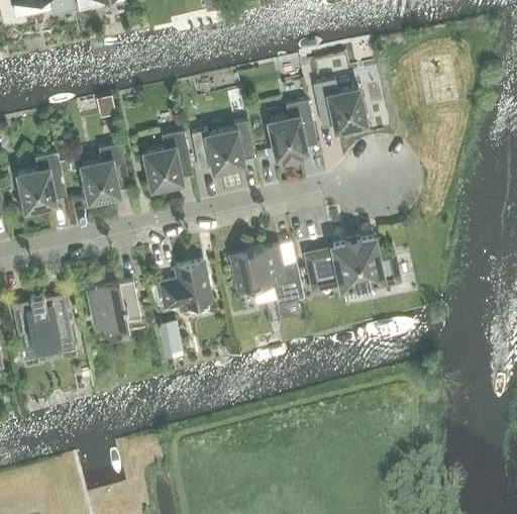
[(11,0),(12,4),(29,0),(48,0),(52,16),(74,11),(71,0),(11,0)]
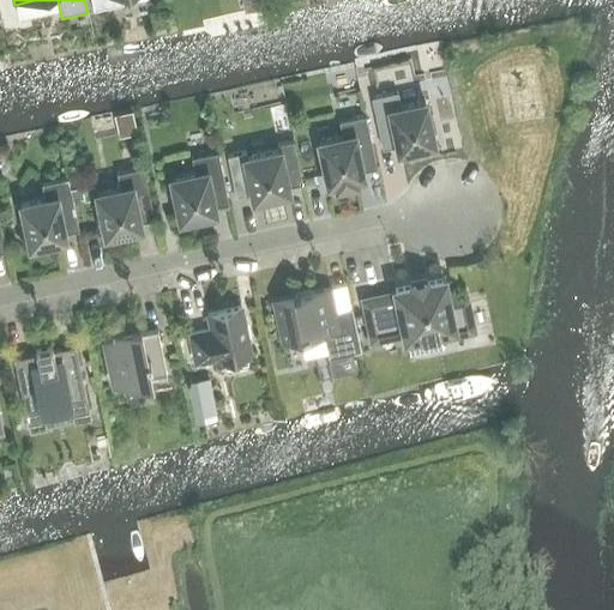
[(90,0),(94,14),(124,8),(121,0),(90,0)]
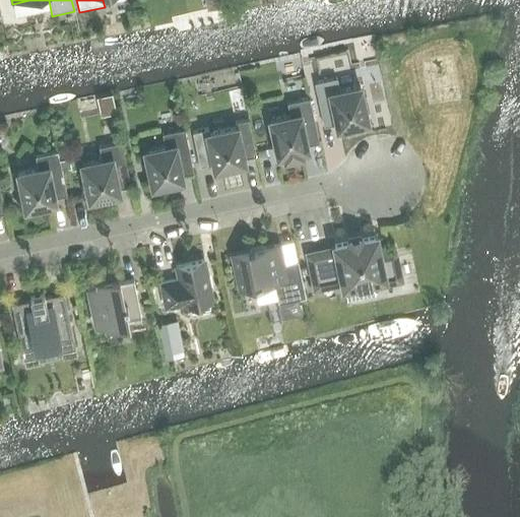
[(221,12),(218,0),(198,0),(199,2),(202,16),(221,12)]
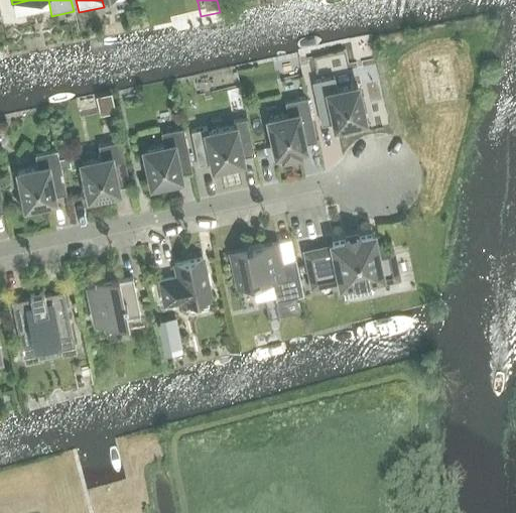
[(359,126),(365,124),(362,111),(365,110),(363,102),(360,102),(357,89),(337,94),(334,80),(311,85),(321,128),(329,127),(335,131),(341,129),(342,134),(359,130),(359,126)]
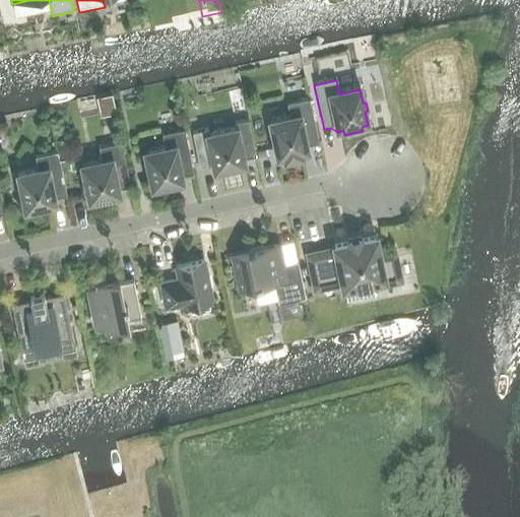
[(289,120),(269,124),(277,159),(283,157),(284,163),(303,158),(302,154),(308,152),(307,148),(319,145),(310,102),(287,106),(289,120)]
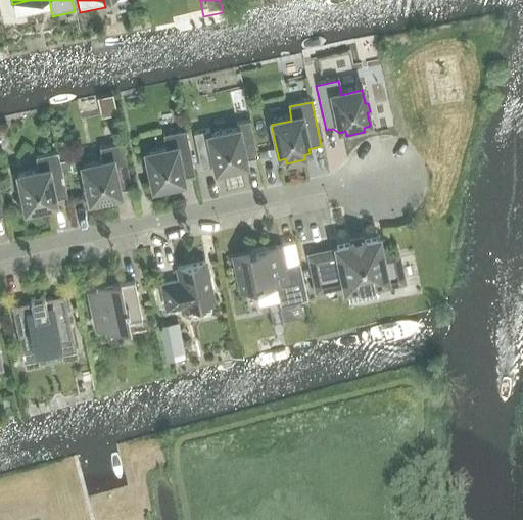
[(114,110),(101,113),(102,120),(115,117),(114,110)]
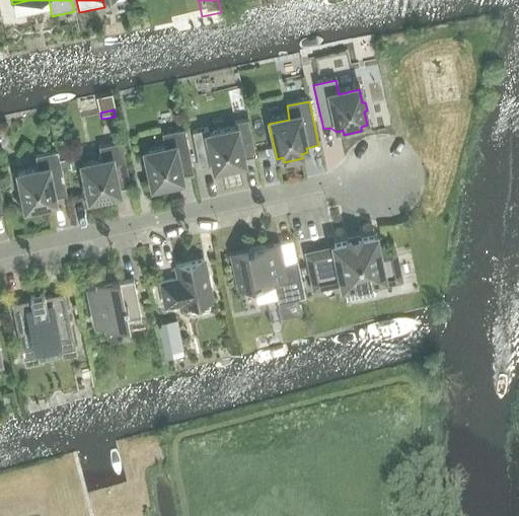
[(208,132),(192,135),(200,169),(213,166),(214,172),(220,171),(221,175),(238,171),(238,167),(244,166),(243,161),(255,158),(247,123),(234,125),(235,131),(209,136),(208,132)]
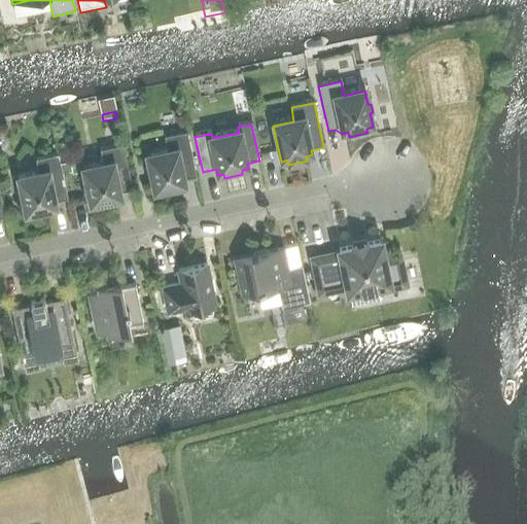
[(184,181),(197,178),(186,134),(164,139),(167,152),(146,156),(154,193),(161,191),(162,196),(179,191),(178,187),(185,186),(184,181)]
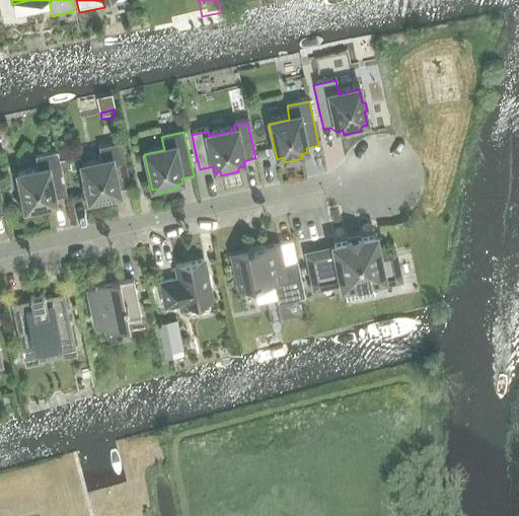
[(101,163),(81,167),(88,203),(94,201),(95,206),(114,202),(113,198),(119,197),(118,192),(130,189),(121,145),(98,150),(101,163)]
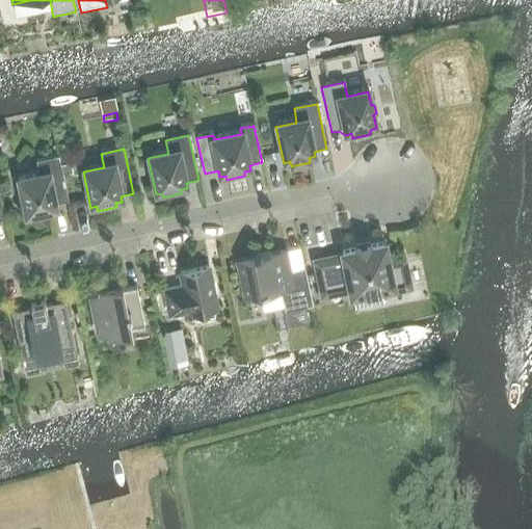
[(18,181),(21,194),(18,195),(19,204),(23,204),(26,217),(32,215),(33,220),(51,216),(50,212),(56,211),(55,206),(69,203),(58,158),(35,163),(38,177),(18,181)]
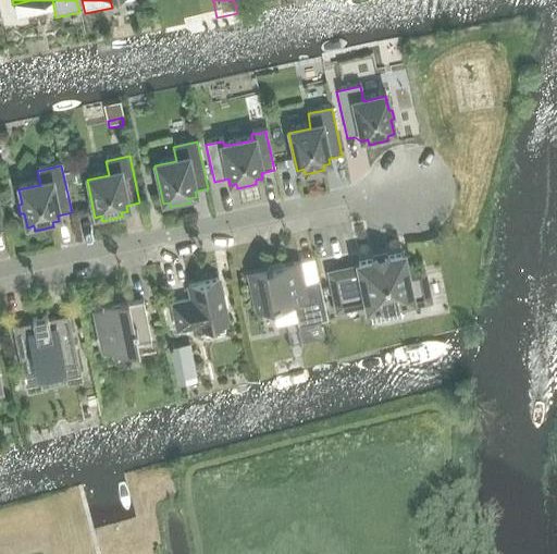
[(74,174),(63,176),(66,186),(76,185),(74,174)]
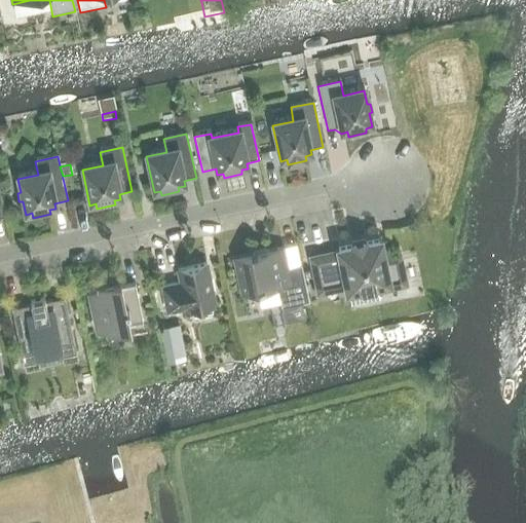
[(347,293),(351,292),(353,304),(382,299),(380,291),(405,286),(399,258),(383,261),(380,243),(366,246),(365,244),(352,247),(352,249),(338,252),(339,256),(312,261),(318,291),(345,285),(347,293)]
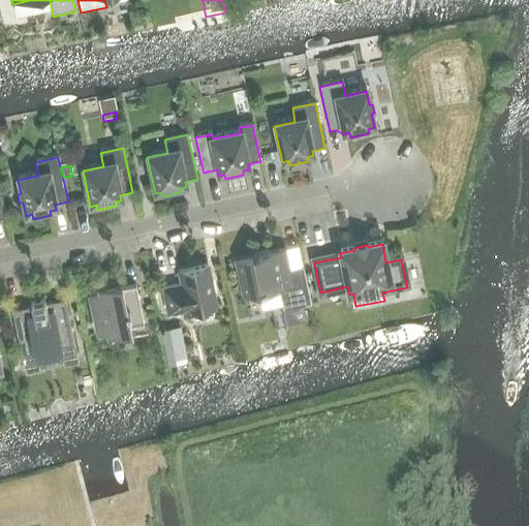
[(303,307),(310,306),(303,269),(287,272),(283,252),(227,264),(227,265),(236,264),(243,297),(235,299),(235,300),(279,290),(283,311),(291,310),(303,307)]
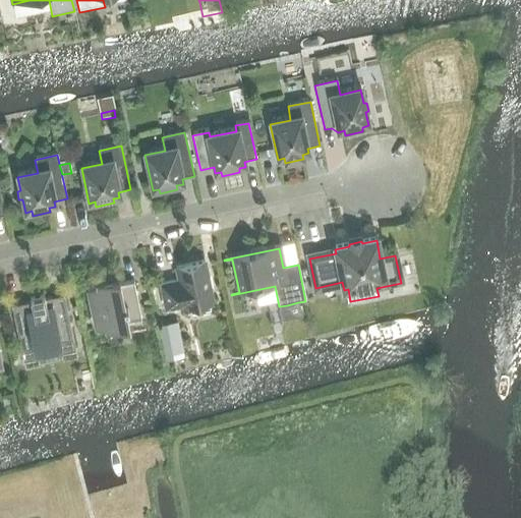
[(184,309),(213,304),(205,264),(176,270),(179,283),(161,287),(166,310),(184,307),(184,309)]
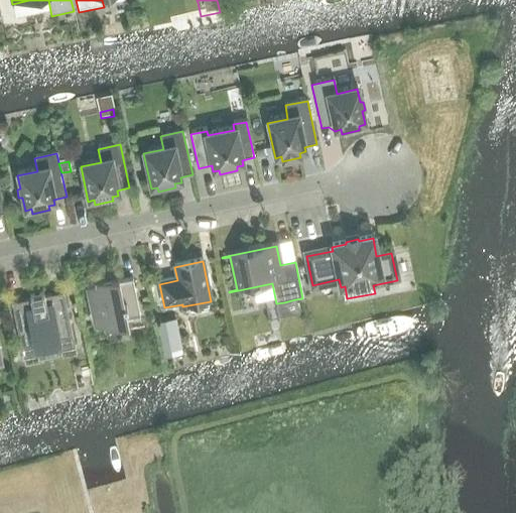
[(87,290),(95,328),(105,326),(106,330),(127,325),(126,321),(140,317),(132,280),(118,283),(118,279),(96,284),(97,288),(87,290)]
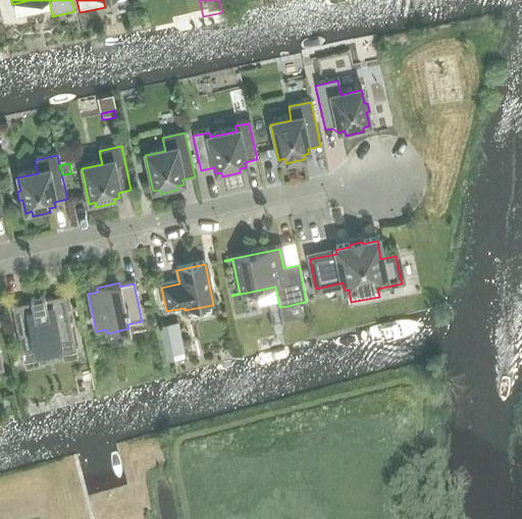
[(61,356),(75,353),(63,298),(45,302),(44,299),(30,302),(31,304),(11,308),(23,363),(38,360),(35,351),(59,346),(61,356)]
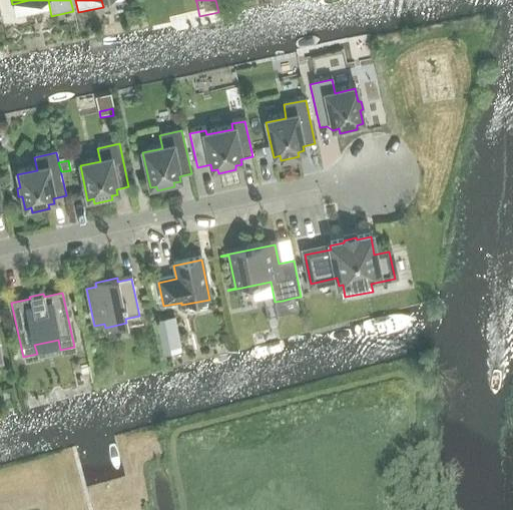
[(298,313),(294,298),(283,301),(286,316),(298,313)]
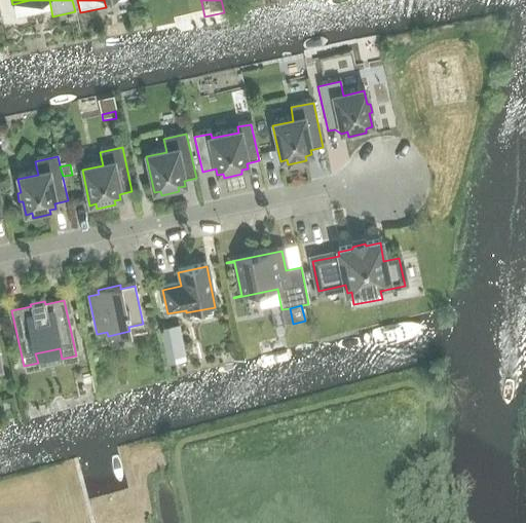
[(176,329),(162,332),(165,345),(179,342),(176,329)]
